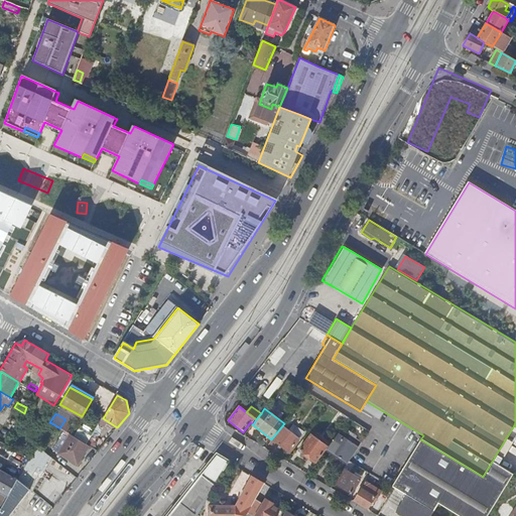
[(293,419),(289,416),(284,423),(271,439),(288,453),(298,439),(286,429),(293,419)]
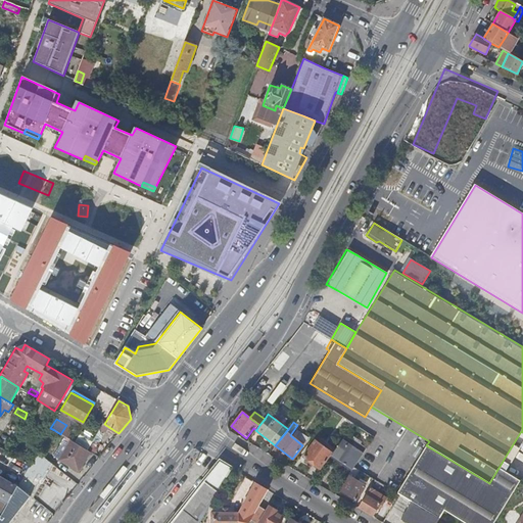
[(8,434),(13,437),(19,427),(14,424),(8,434)]
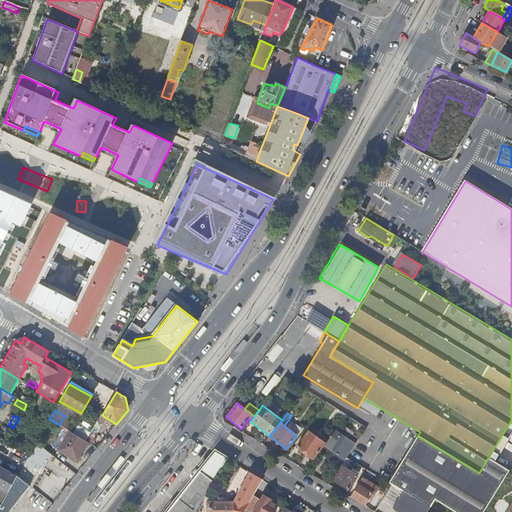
[(88,442),(69,431),(58,450),(77,461),(88,442)]
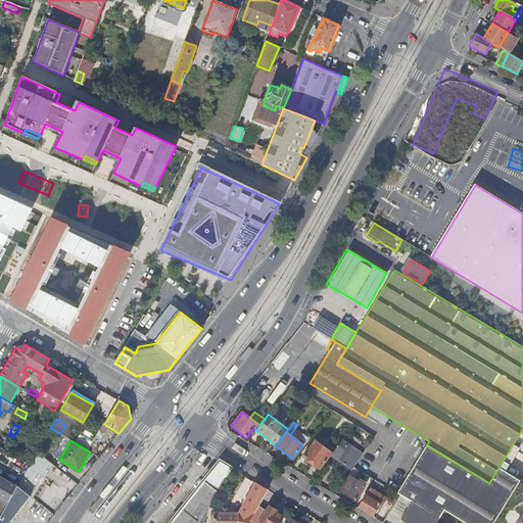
[(341,440),(331,456),(351,470),(362,455),(341,440)]
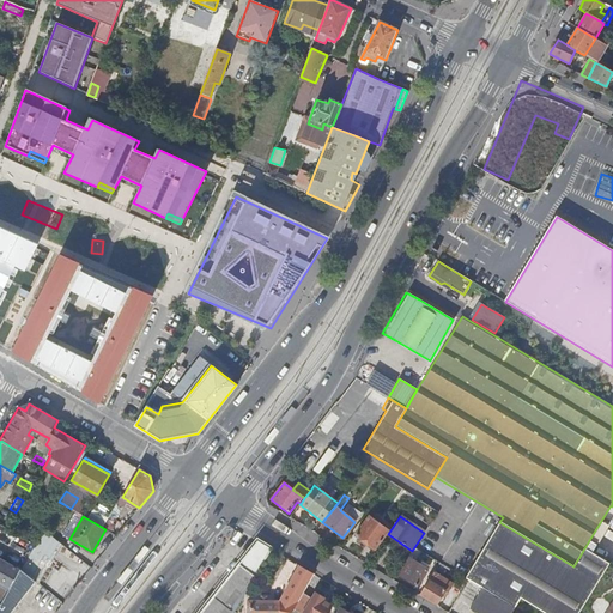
[(356,535),(375,551),(389,530),(369,517),(356,535)]
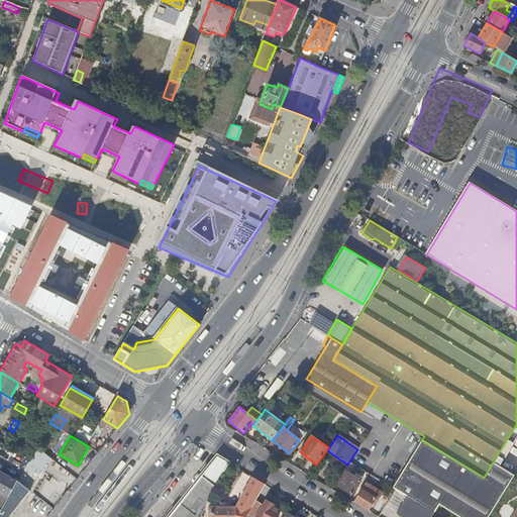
[(493,462),(484,478),(421,440),(402,473),(443,496),(446,491),(489,515),(513,475),(493,462)]
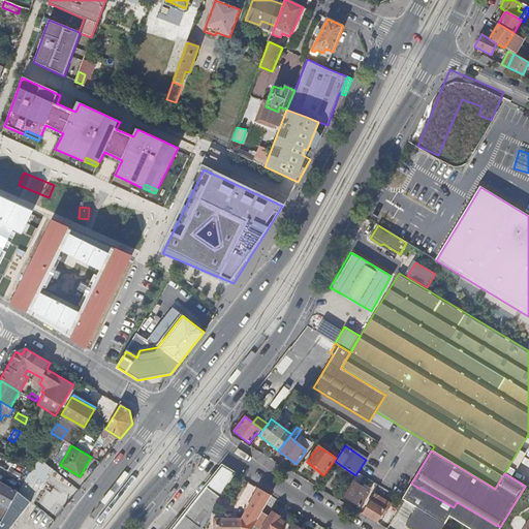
[(18,492),(30,502),(32,504),(53,471),(37,458),(30,469),(28,474),(18,492)]
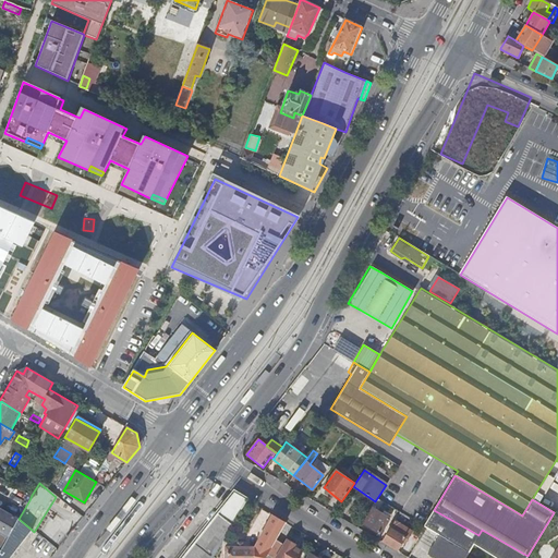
[(557,506),(557,493),(542,483),(532,499),(554,512),(557,506)]
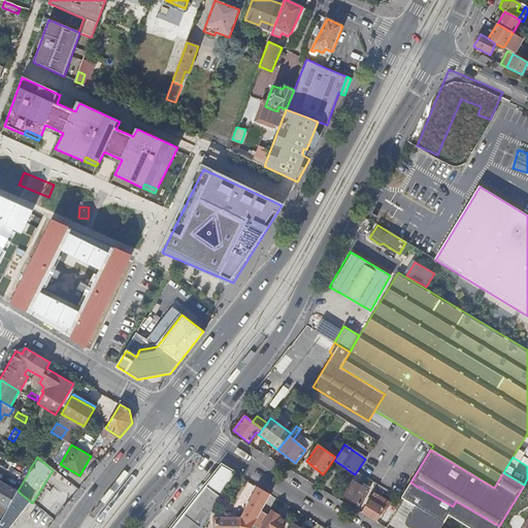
[(207,486),(221,496),(234,473),(222,466),(206,486),(207,486)]
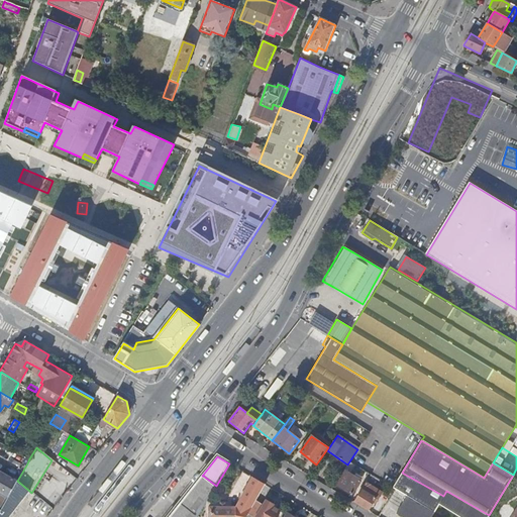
[(8,476),(17,481),(27,463),(20,459),(11,475),(10,474),(8,476)]
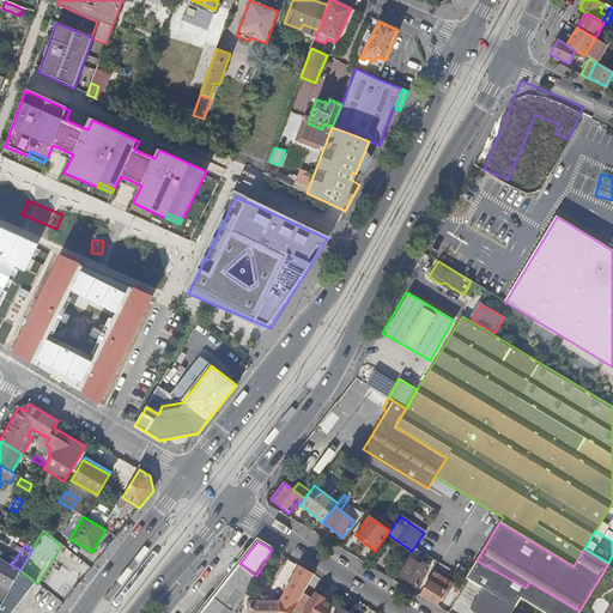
[(0,586),(8,590),(20,570),(10,564),(0,558),(0,586)]
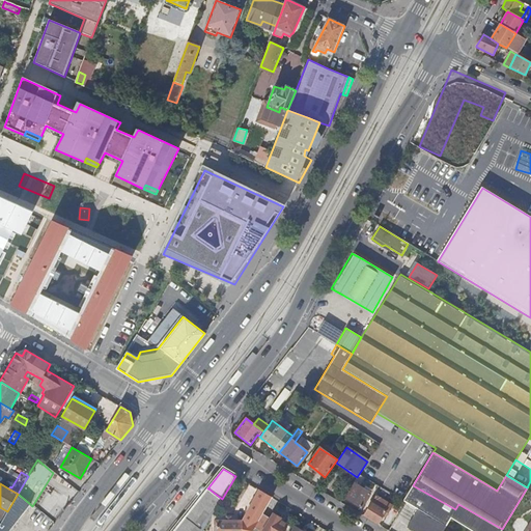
[(345,499),(360,507),(370,493),(367,491),(365,494),(354,485),(345,499)]
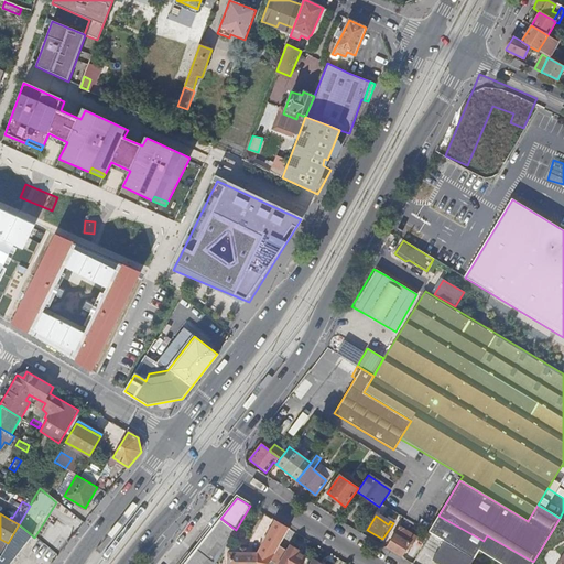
[(185,563),(215,563),(236,530),(221,519),(185,563)]
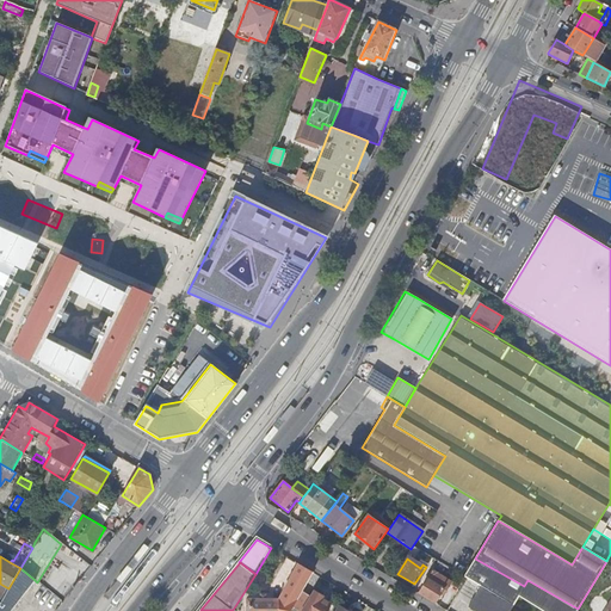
[(2,599),(1,602),(11,610),(35,580),(20,568),(8,588),(2,599)]
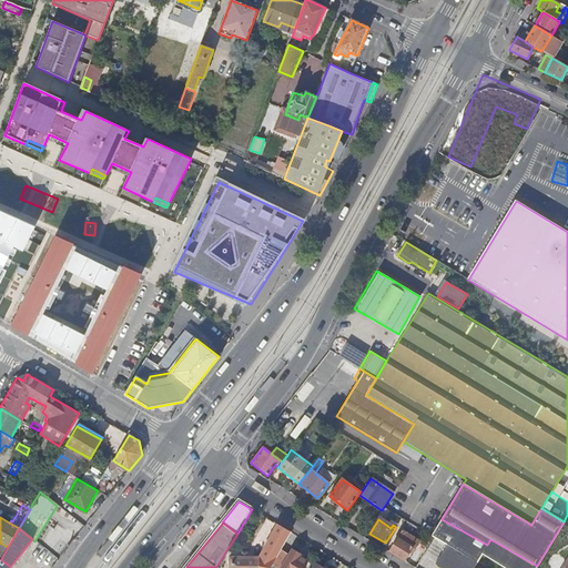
[(419,541),(402,530),(388,550),(404,560),(408,553),(411,554),(419,541)]
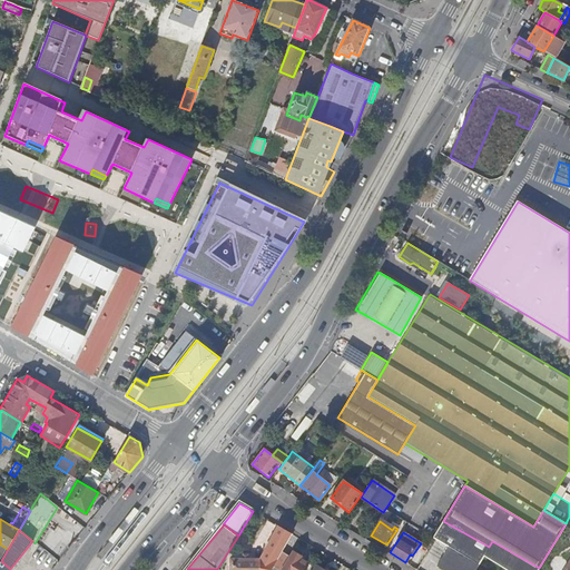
[(283,552),(284,549),(268,548),(268,559),(278,559),(283,552)]
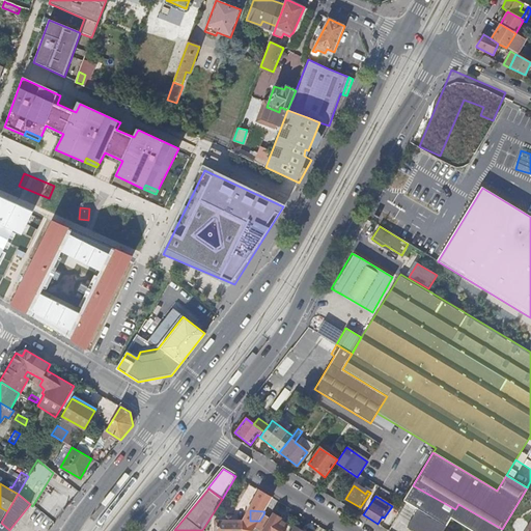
[(443,530),(446,527),(417,510),(408,526),(416,530),(443,530)]
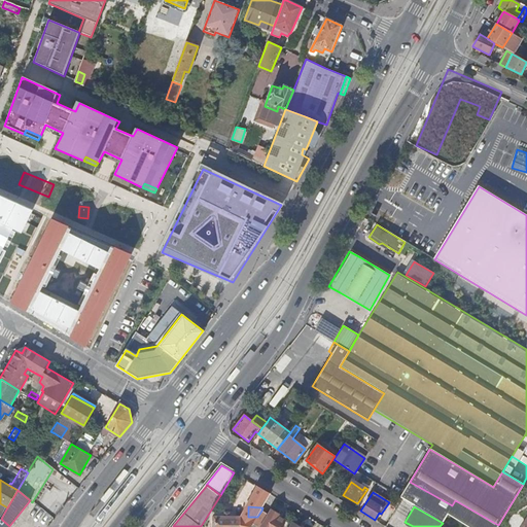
[(257,517),(253,524),(258,526),(280,526),(284,520),(278,517),(279,515),(271,510),(269,515),(261,511),(257,517)]
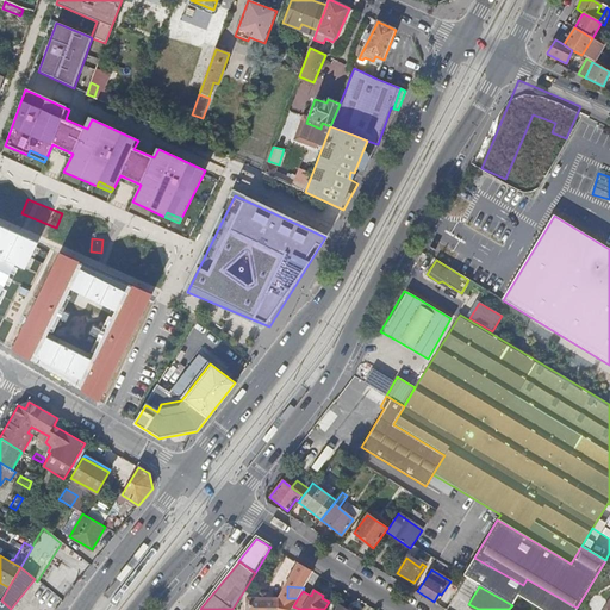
[(246,609),(290,609),(293,607),(298,598),(287,598),(247,597),(246,609)]
